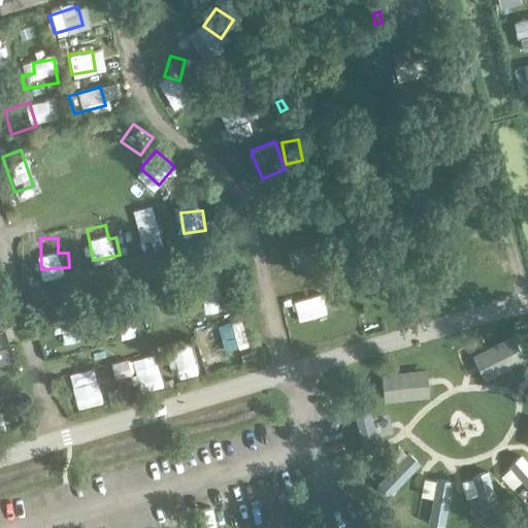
[(88,249),(74,250),(75,267),(89,266),(88,249)]
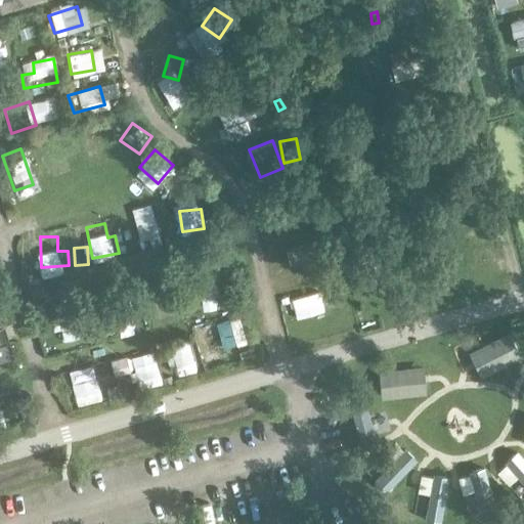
[(186,282),(195,316),(221,309),(212,275),(186,282)]
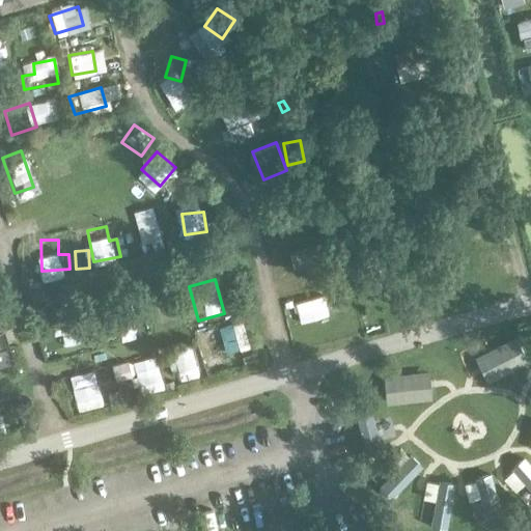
[(122,302),(98,307),(105,341),(130,336),(122,302)]
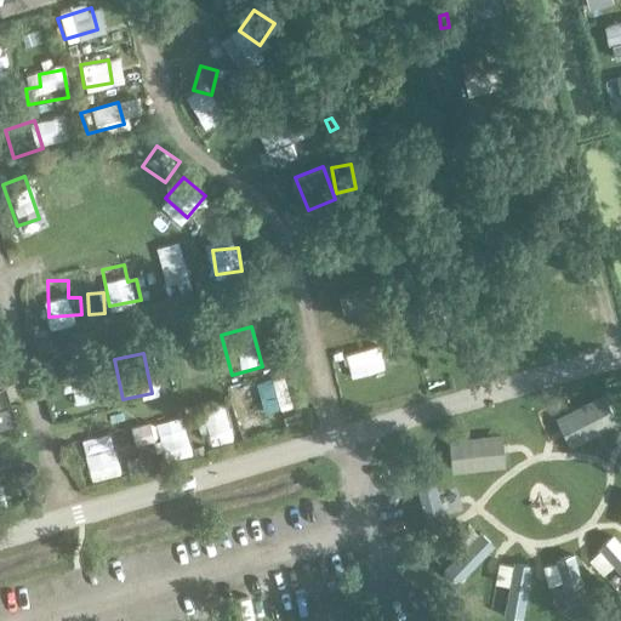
[(64,369),(69,398),(100,393),(95,364),(64,369)]
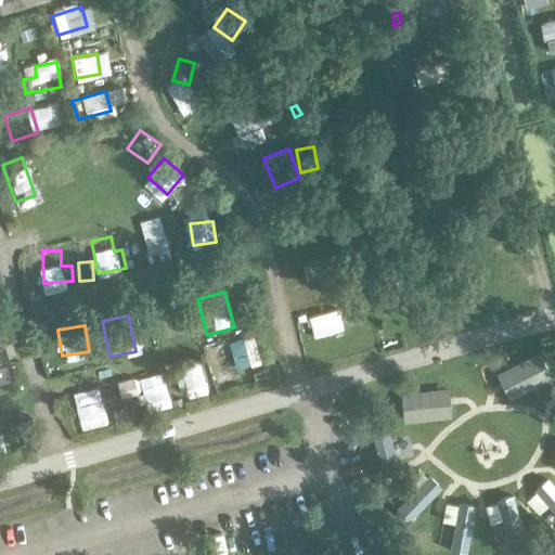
[(261,364),(260,337),(230,338),(231,365),(261,364)]
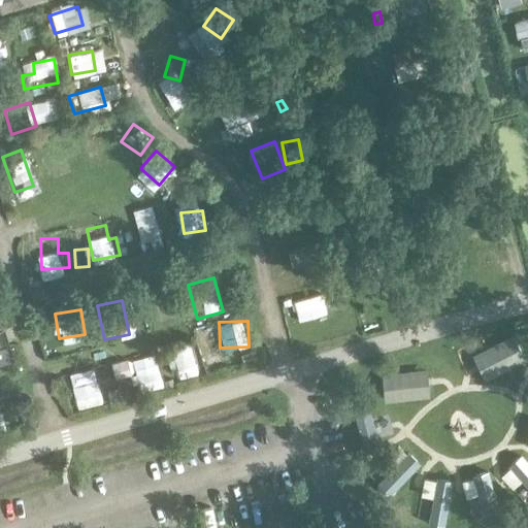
[(513,334),(471,356),(485,380),(526,358),(513,334)]
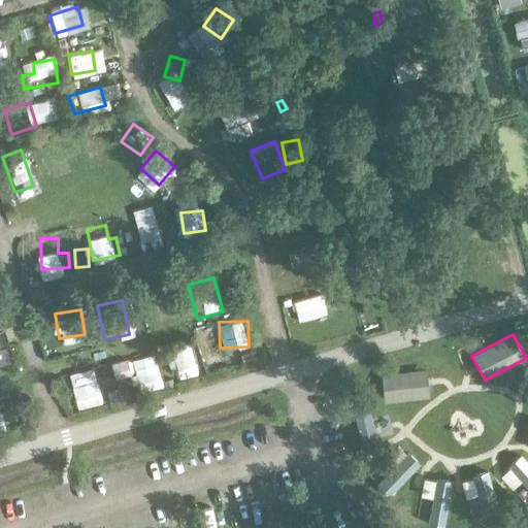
[(0,364),(10,361),(7,351),(0,348),(0,345),(0,364)]
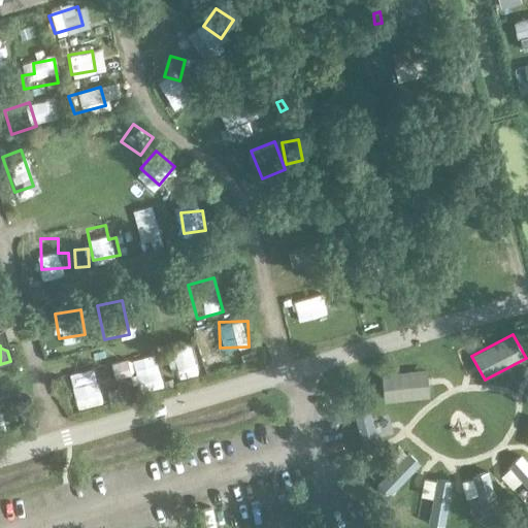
[(172,355),(175,374),(199,371),(196,351),(172,355)]
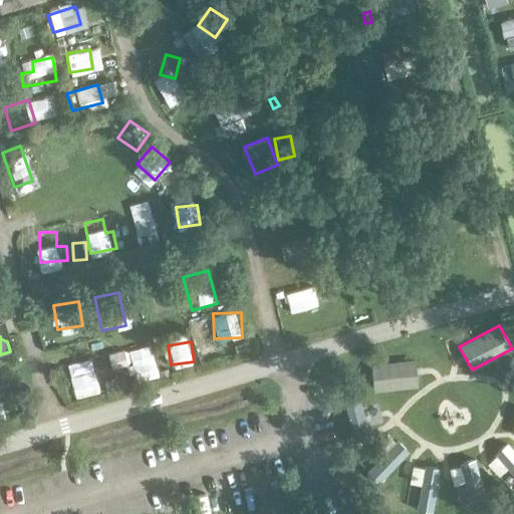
[(131,354),(137,376),(160,370),(154,348),(131,354)]
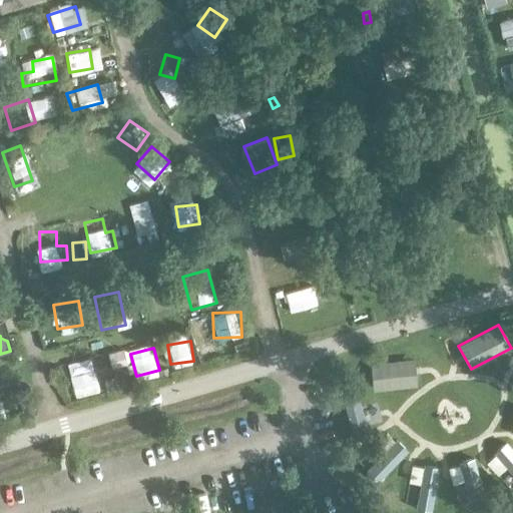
[(417,387),(414,358),(370,363),(373,392),(417,387)]
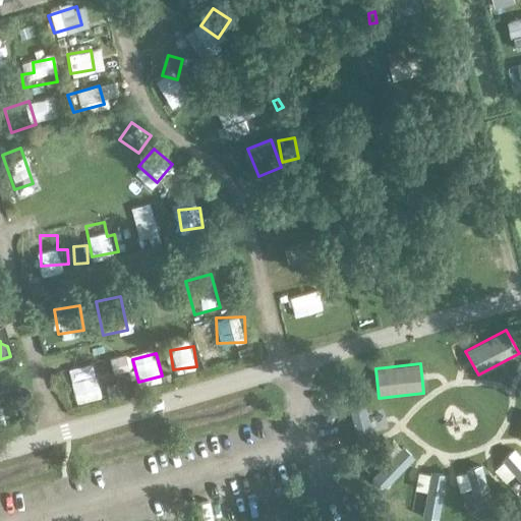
[(111,367),(83,370),(85,394),(114,392),(111,367)]
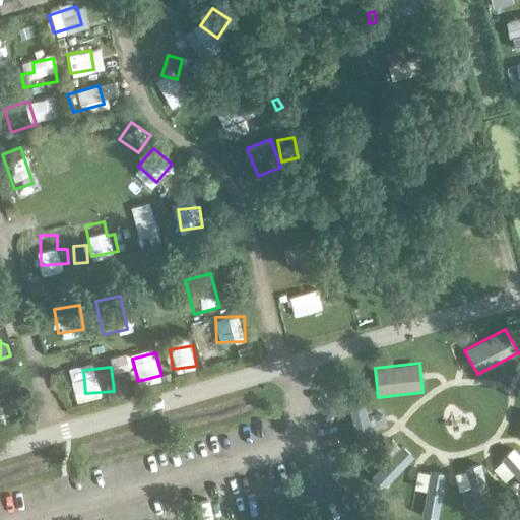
[(364,403),(348,407),(358,442),(374,437),(364,403)]
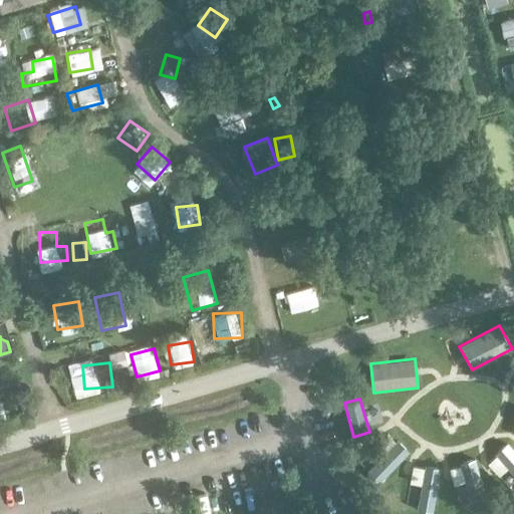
[(91,422),(75,428),(79,440),(96,434),(91,422)]
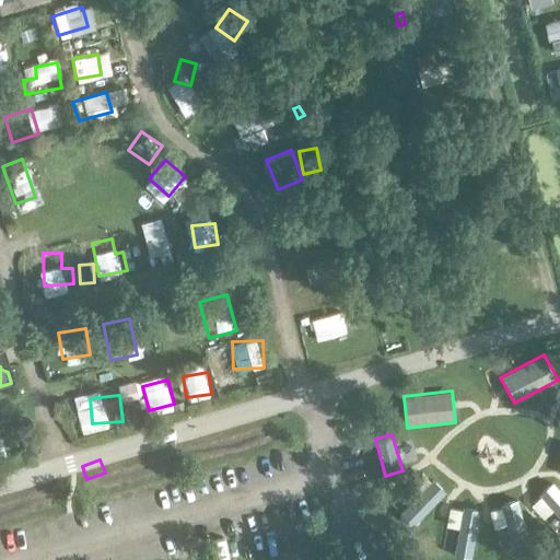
[(446,491),(434,478),(398,514),(411,526),(446,491)]
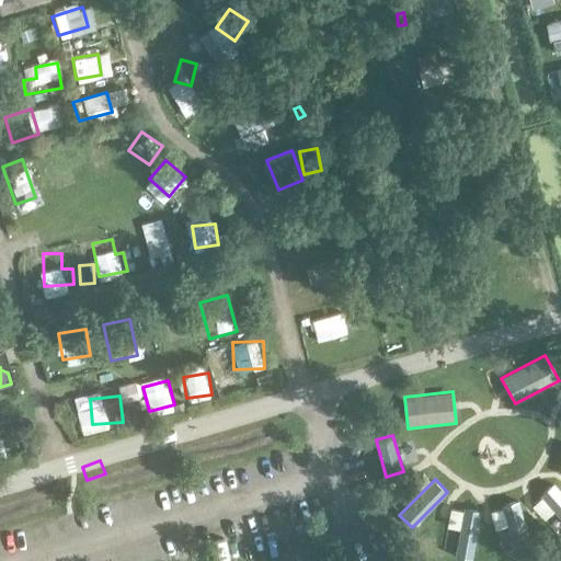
[(560,519),(560,490),(553,481),(539,494),(560,519)]
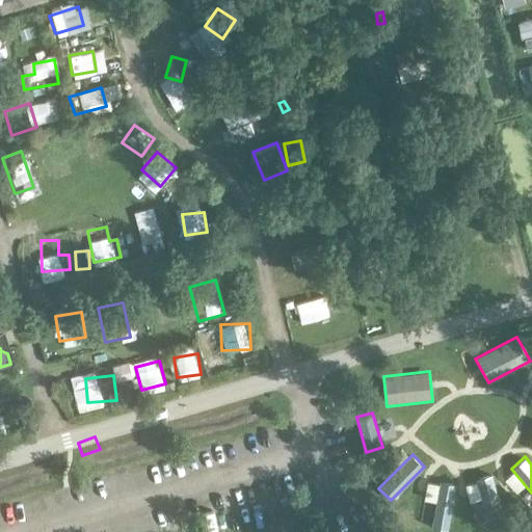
[(476,477),(488,523),(505,519),(493,473),(476,477)]
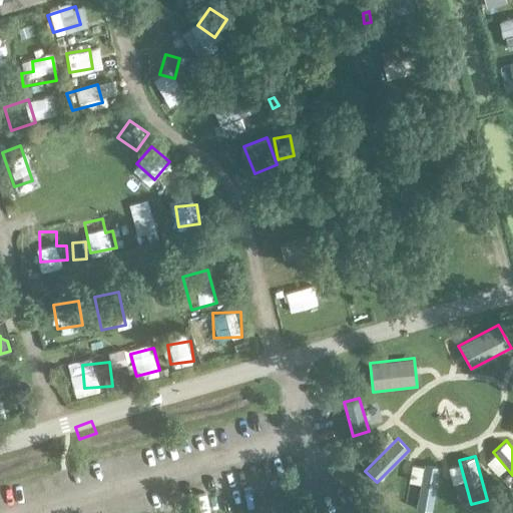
[(440,467),(424,463),(415,509),(432,512),(440,467)]
